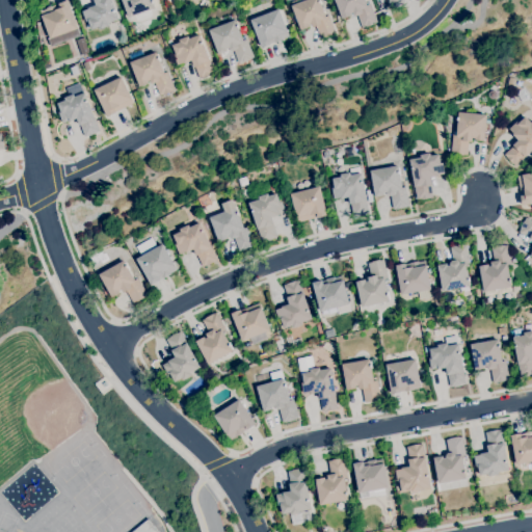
[(91,30),(87,21),(86,22),(82,11),(88,9),(87,8),(95,5),(92,0),(110,0),(118,20),(108,24),(109,26),(100,29),(99,27),(91,30)]
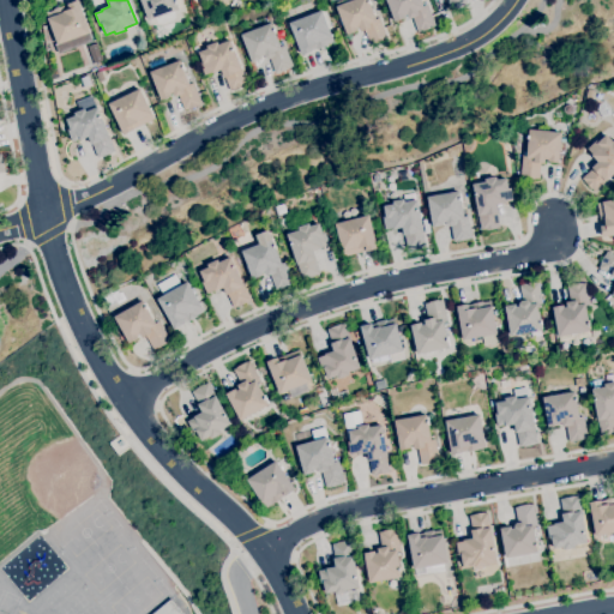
[(149,22),(140,0),(175,0),(176,1),(178,4),(176,5),(179,10),(149,22)]
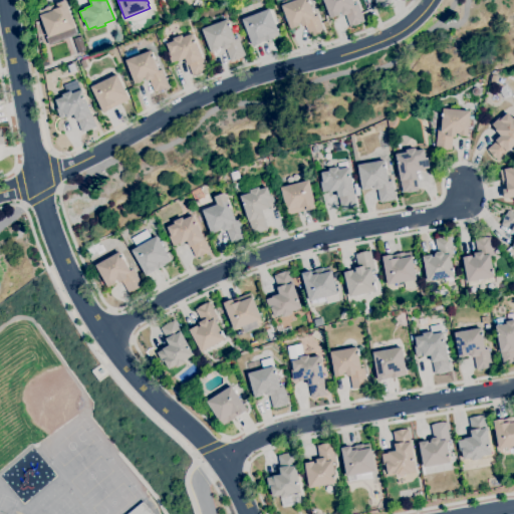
[(310,38),(305,26),(302,27),(300,23),(298,24),(298,26),(290,29),(281,6),(282,5),(281,2),(289,0),(307,0),(314,16),(317,15),(324,32),(320,33),(321,34),(313,37),(310,38)]
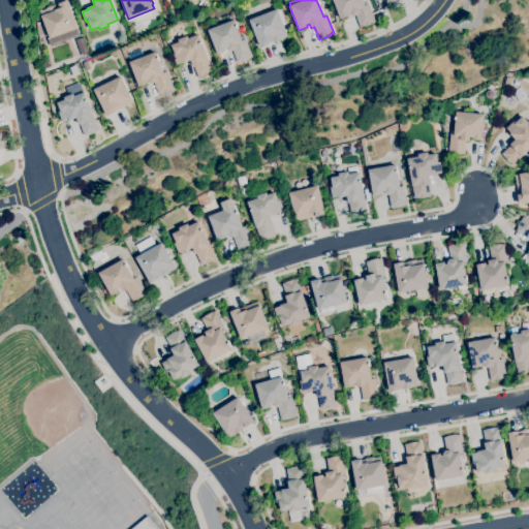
[(361,28),(355,16),(352,17),(350,13),(348,14),(348,16),(340,19),(332,0),(362,0),(365,6),(368,4),(375,23),(361,28)]
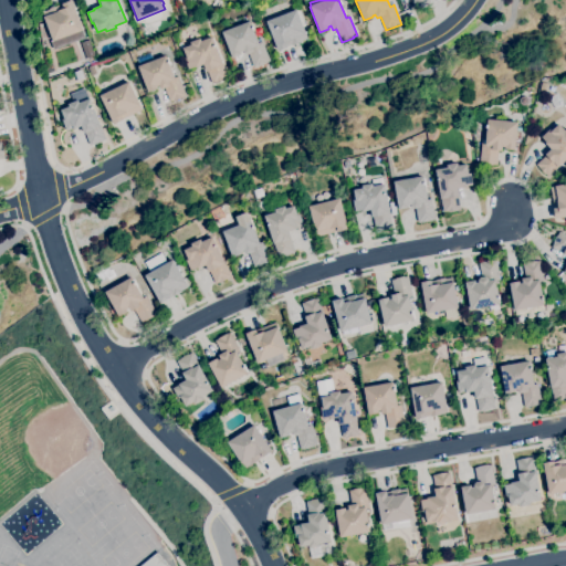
[(58,46),(55,41),(53,42),(42,12),(50,10),(49,9),(58,6),(72,1),(85,35),(58,46)]
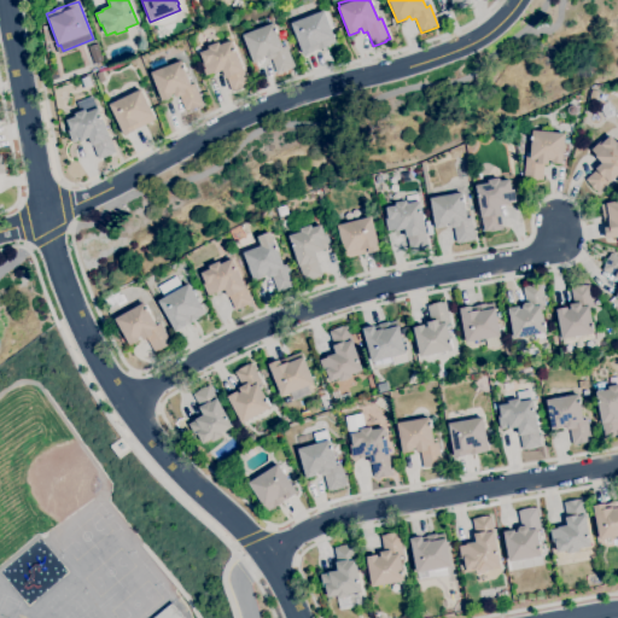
[(304,56),(291,24),(324,11),(337,44),(319,51),(319,50),(304,56)]
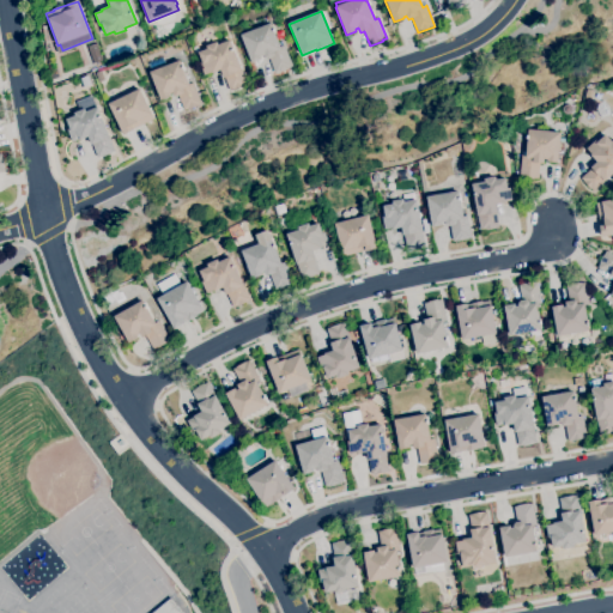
[(274,73),(268,59),(267,60),(265,59),(263,56),(260,58),(261,60),(252,64),(241,35),(271,23),(273,30),(274,29),(275,31),(274,32),(280,47),(284,46),(292,67),(289,68),(289,70),(279,73),(278,72),(274,73)]
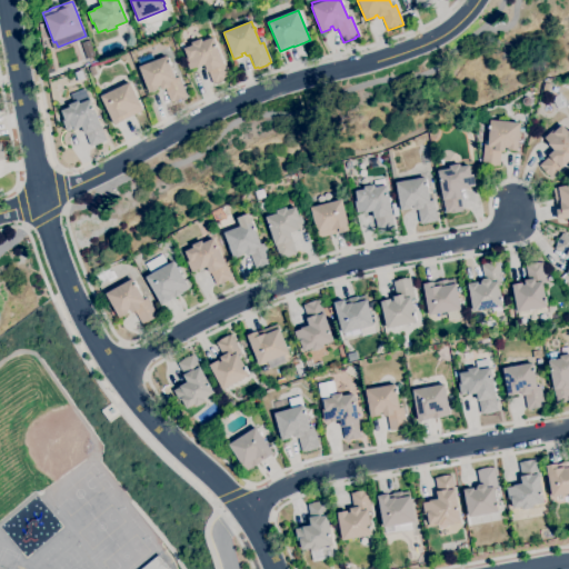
[(213,85),(208,72),(207,72),(205,66),(197,68),(190,70),(186,59),(188,58),(183,49),(192,46),(191,42),(201,39),(202,42),(213,38),(229,79),(213,85)]
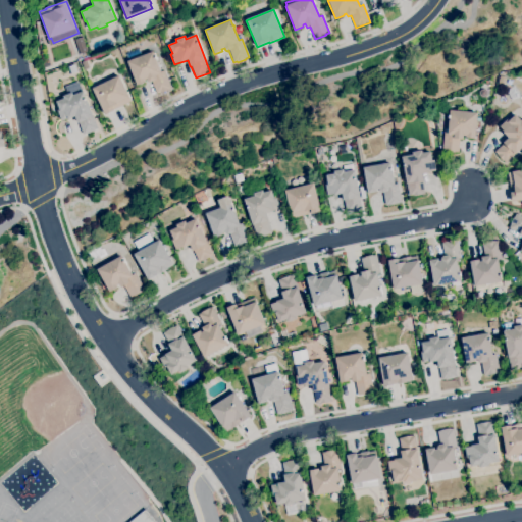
[(80,55),(74,41),(83,38),(88,52),(80,55)]
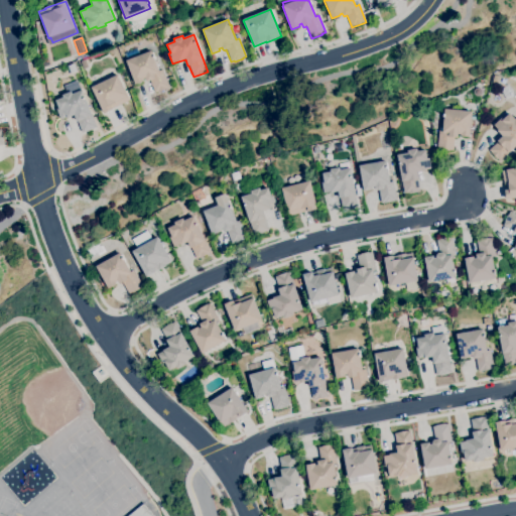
[(154,94),(150,81),(147,82),(145,79),(143,80),(143,82),(135,85),(126,60),(151,50),(153,56),(154,55),(155,57),(154,58),(159,72),(162,70),(169,88),(154,94)]
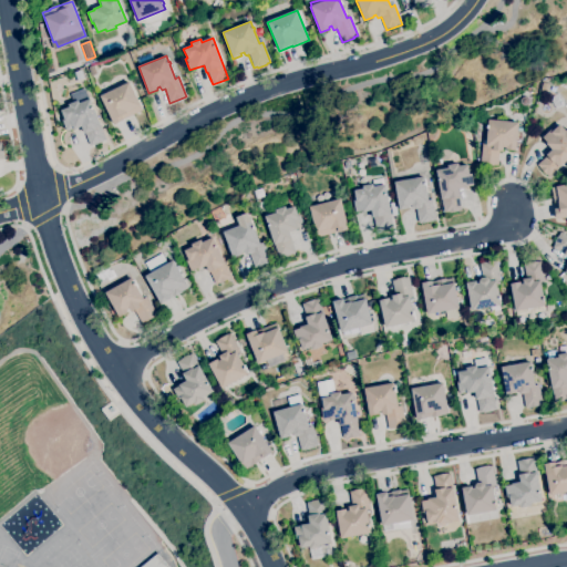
[(91,76),(88,68),(93,65),(96,74),(91,76)]
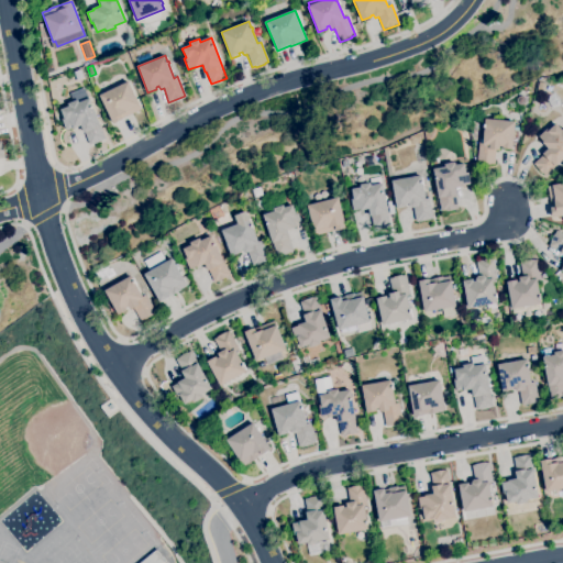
[(76,80),(74,73),(80,69),(83,78),(76,80)]
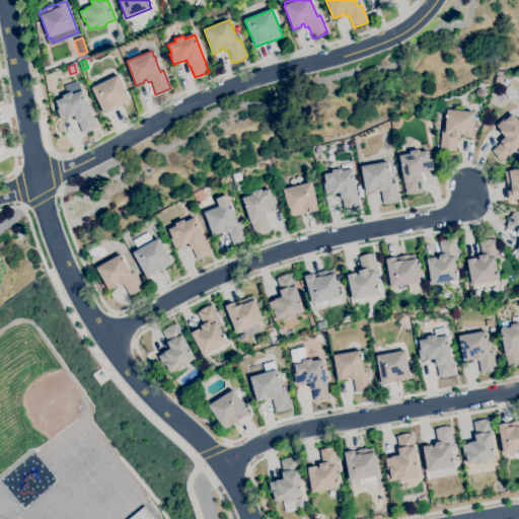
[(104,115),(87,80),(114,67),(131,101),(104,115)]
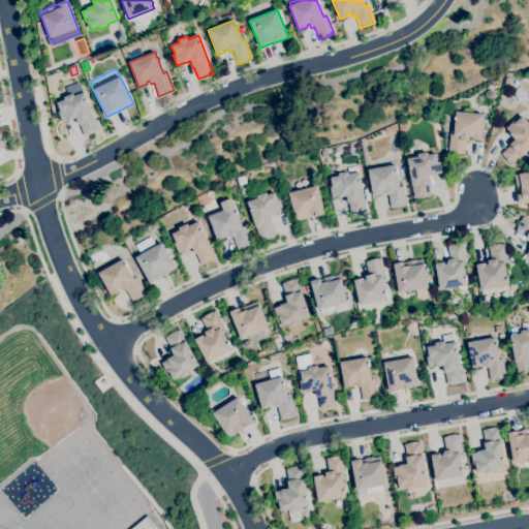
[(510,87),(504,85),(506,78),(512,79),(510,87)]
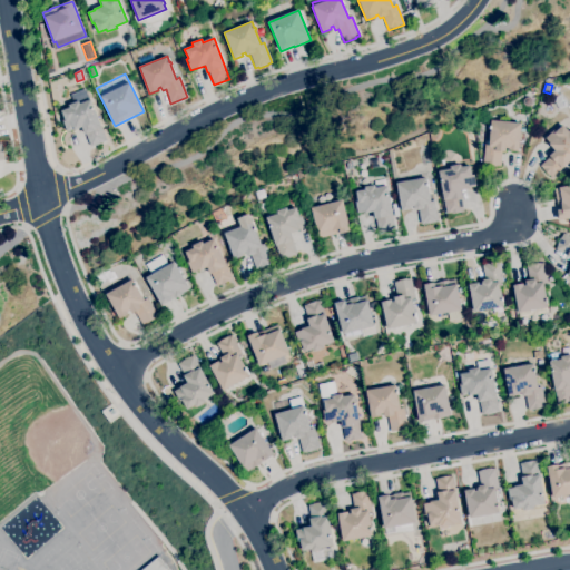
[(90,147),(86,135),(85,135),(81,127),(74,130),(67,133),(62,121),(65,120),(61,111),(69,108),(68,105),(74,102),(71,97),(86,91),(89,100),(90,99),(107,140),(90,147)]
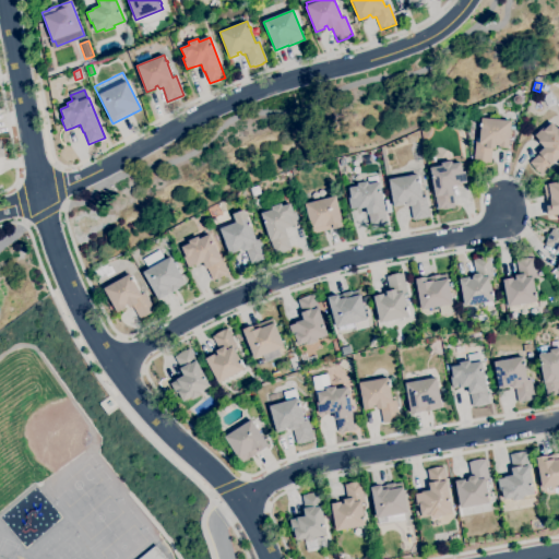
[(547,107),(543,98),(549,93),(555,98),(556,105),(547,107)]
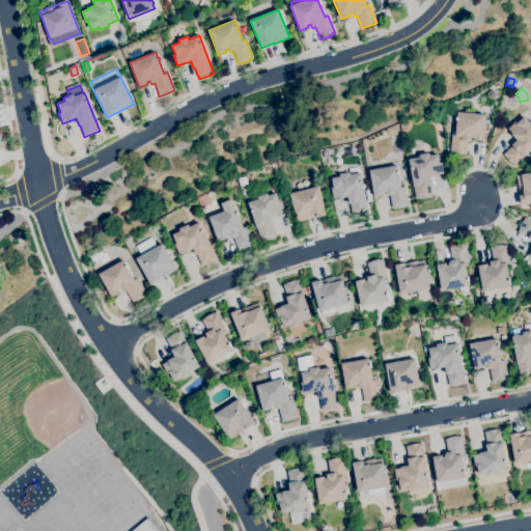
[(493,100),(490,100),(487,96),(487,93),(490,91),(493,91),(496,93),(496,98),(493,100)]
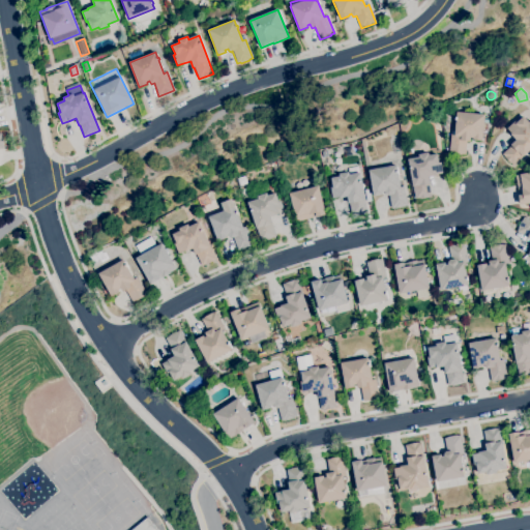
[(462,155),(453,154),(453,153),(449,153),(450,135),(454,135),(455,121),(454,120),(455,118),(457,118),(457,113),(484,115),(484,120),(488,120),(488,123),(483,123),(483,124),(487,124),(487,130),(483,130),(482,141),(473,141),(473,138),(470,138),(470,142),(466,142),(465,155),(462,155)]
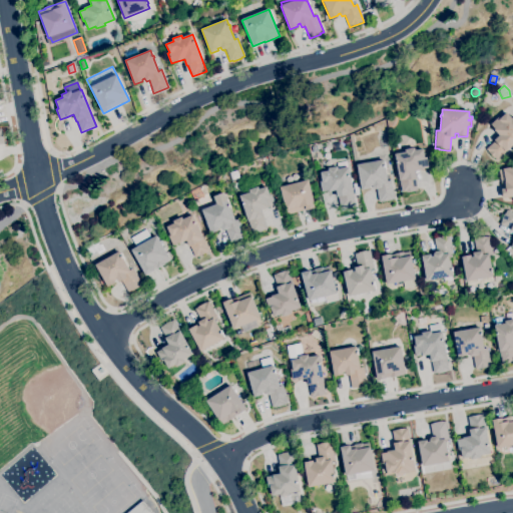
[(512,145),(497,160),(494,158),(494,159),(488,152),(486,149),(500,136),(494,130),(495,129),(490,124),(505,111),(512,119),(512,118),(512,145)]
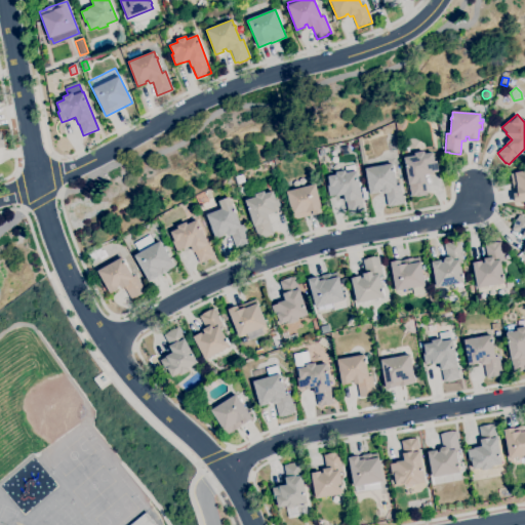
[(411,198),(408,184),(409,184),(404,158),(415,156),(414,153),(425,151),(425,154),(433,153),(435,162),(437,161),(439,172),(432,173),(432,174),(425,175),(426,183),(425,184),(428,195),(411,198)]
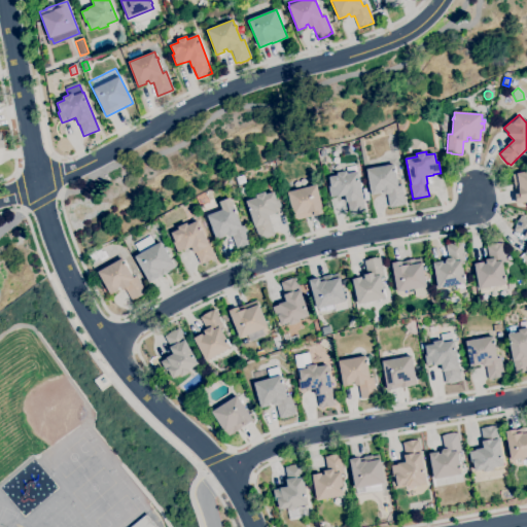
[(392,208),(392,207),(389,207),(387,195),(385,195),(383,192),(383,191),(380,191),(381,194),(372,196),(366,170),(394,165),(395,170),(396,170),(396,172),(395,172),(398,186),(401,185),(406,205),(401,205),(401,206),(392,208)]
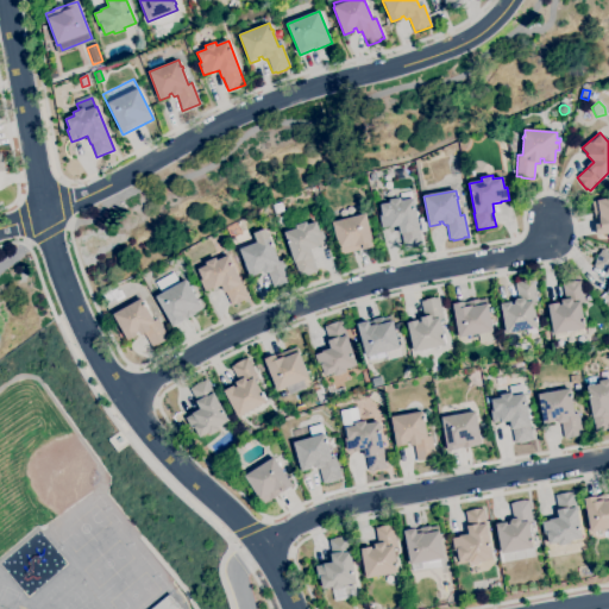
[(405,249),(401,234),(399,226),(390,228),(390,227),(382,228),(380,217),(383,215),(381,205),(390,203),(389,200),(400,198),(399,194),(410,193),(412,199),(414,199),(422,245),(405,249)]
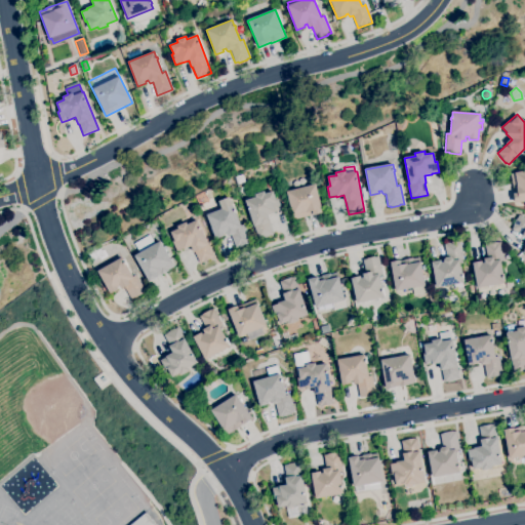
[(524,201),(515,203),(510,174),(524,171),(524,201)]
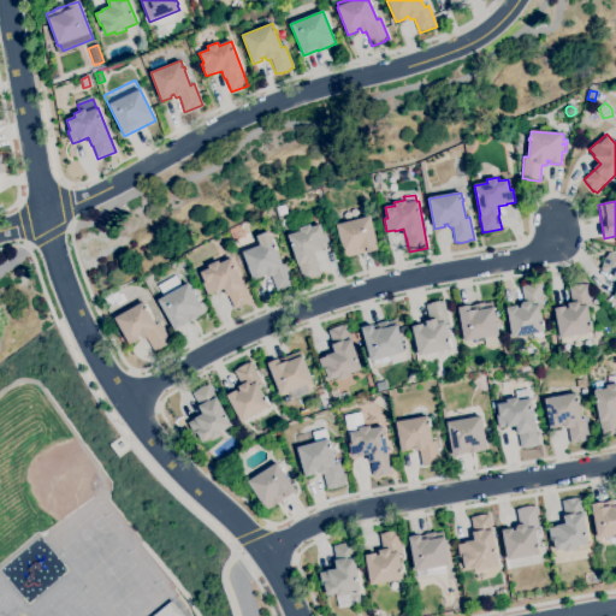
[(345,259),(336,225),(371,217),(379,250),(345,259)]
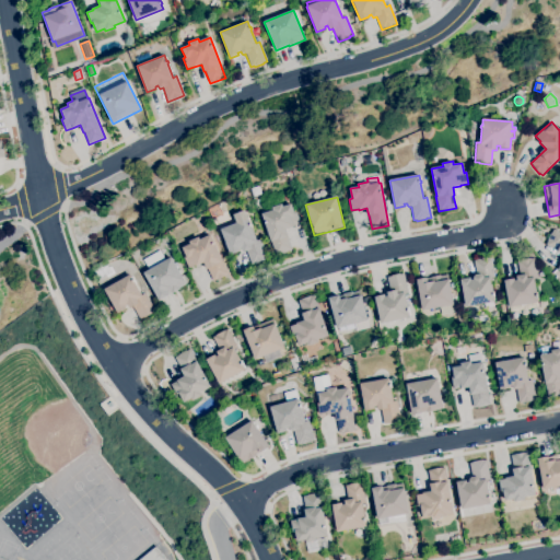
[(280,255),(279,254),(276,255),(261,214),(272,210),(271,207),(281,203),(282,207),(291,203),(294,213),(296,212),(301,224),(294,226),(286,230),(289,237),(288,237),(292,249),(288,251),(289,252),(280,255)]
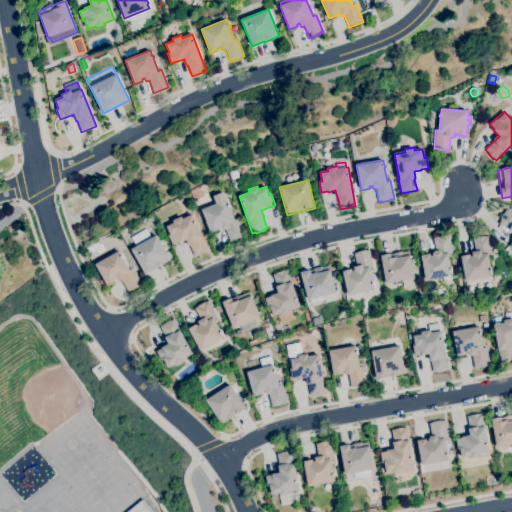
[(230,242),(226,230),(222,231),(221,227),(218,228),(219,230),(211,233),(202,210),(216,204),(213,196),(224,192),(229,205),(229,204),(230,207),(229,207),(235,220),(238,219),(245,236),(241,237),(242,238),(233,241),(230,242)]
